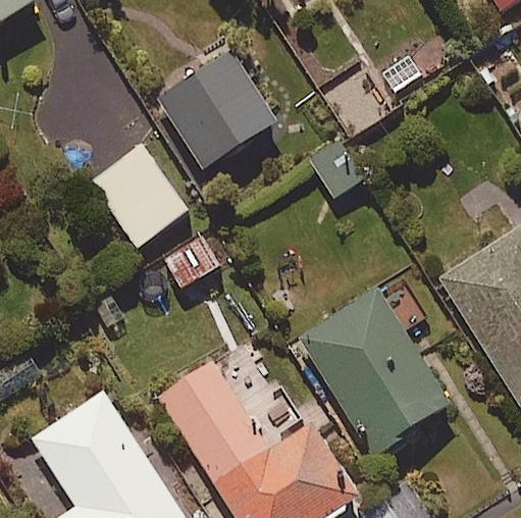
[(0,20),(35,0),(0,0),(0,20)]
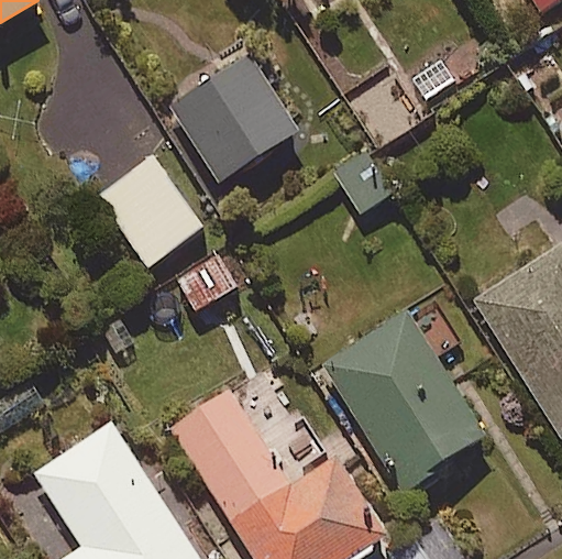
[(171,138),(99,29),(47,63),(65,89),(37,107),(91,189),(171,138)]
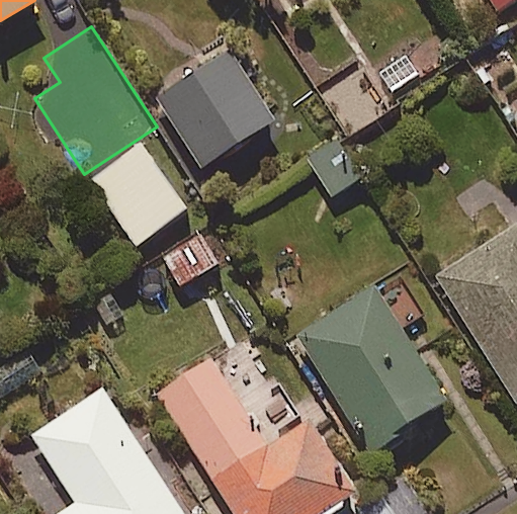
[(272,121),(229,50),(155,95),(198,167),(272,121)]
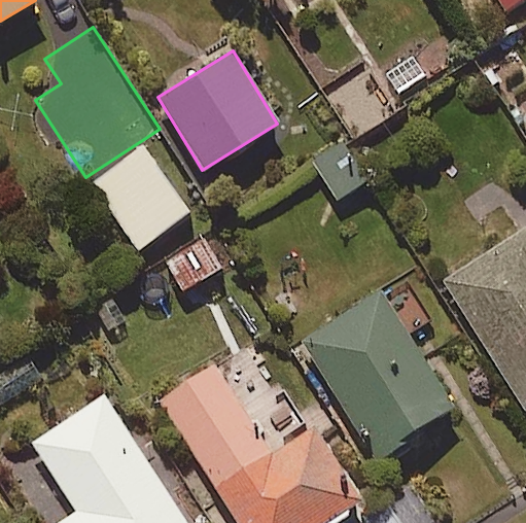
[(364,179),(340,140),(311,158),(337,197),(364,179)]
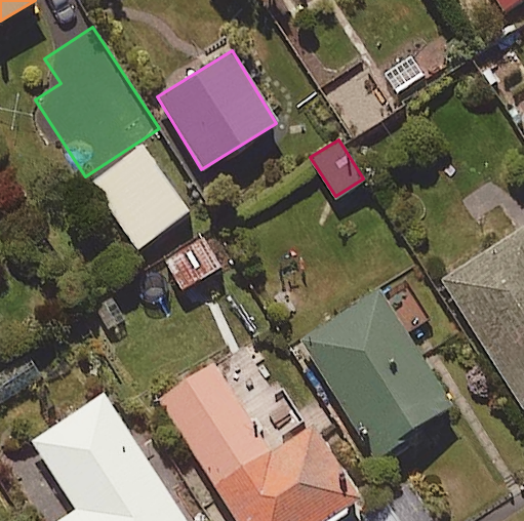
[(143,147),(91,179),(134,247),(186,214),(143,147)]
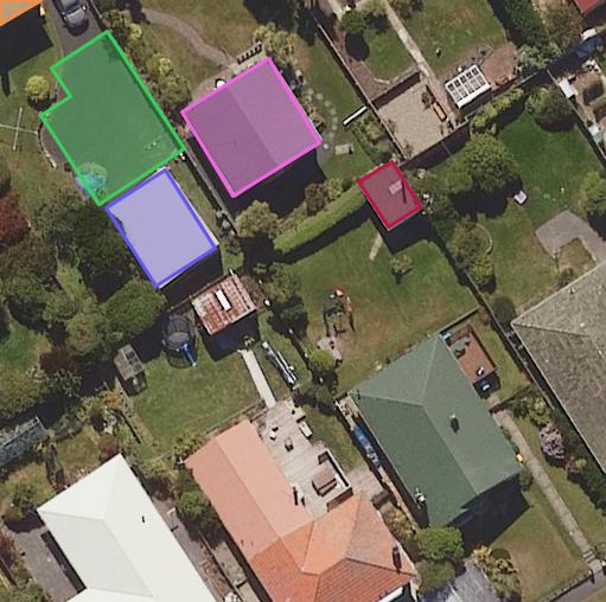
[(605,268),(603,264),(510,322),(605,476),(605,268)]
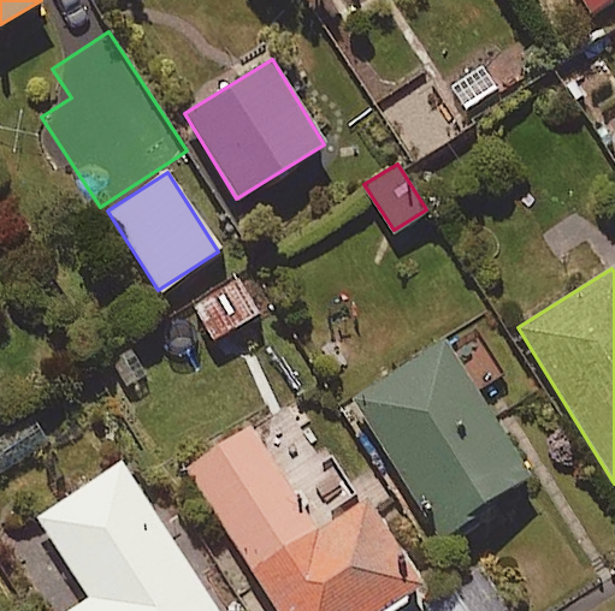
[(256,313),(237,278),(193,303),(213,338),(256,313)]
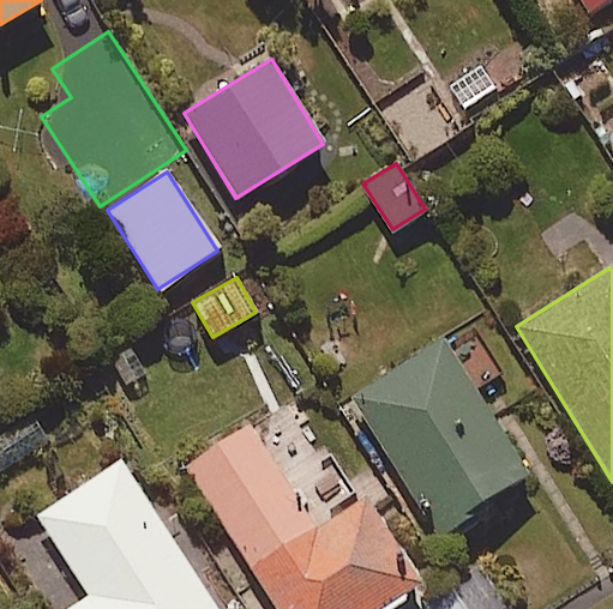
[(528,474),(440,339),(350,397),(439,532),(528,474)]
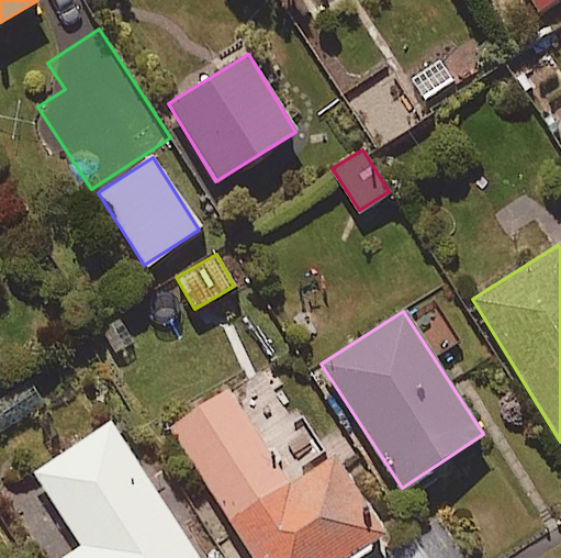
[(142,348),(118,314),(94,331),(119,365),(142,348)]
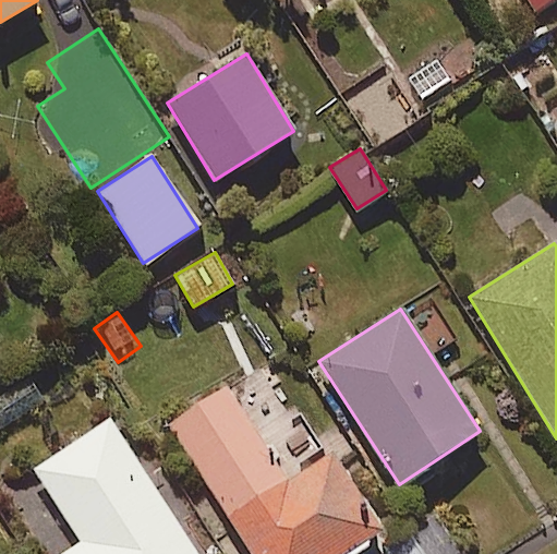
[(0,426),(44,401),(28,376),(0,393),(0,426)]
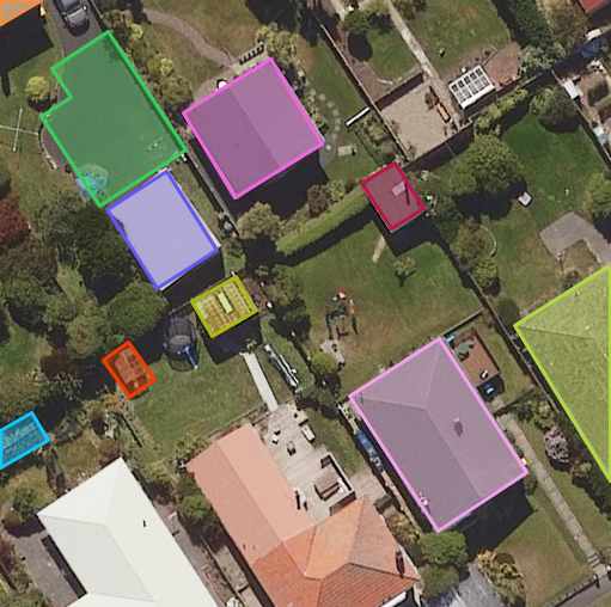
[(313,527),(250,422),(185,461),(273,606),(384,606),(420,586),(365,496),(313,527)]
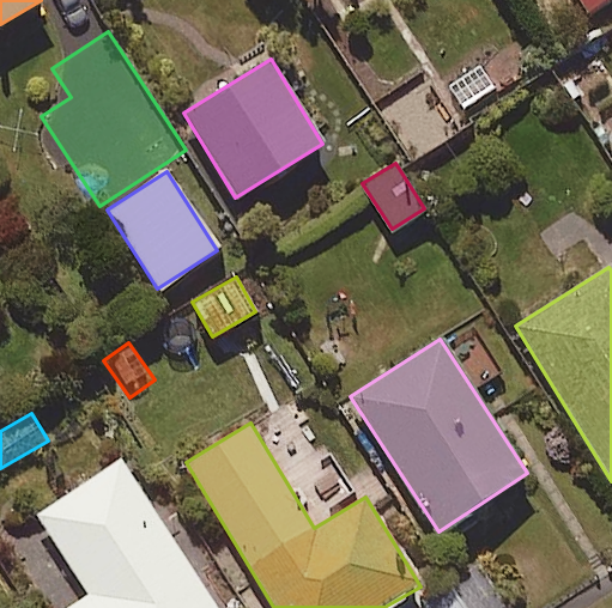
[(213,607),(119,460),(36,514),(88,594),(66,607),(213,607)]
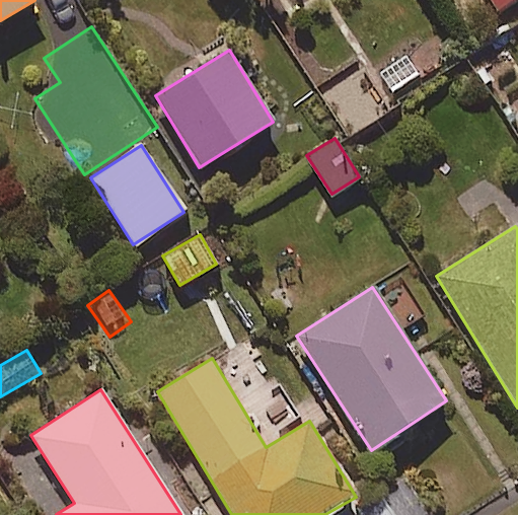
[(430,514),(415,490),(372,514),(430,514)]
